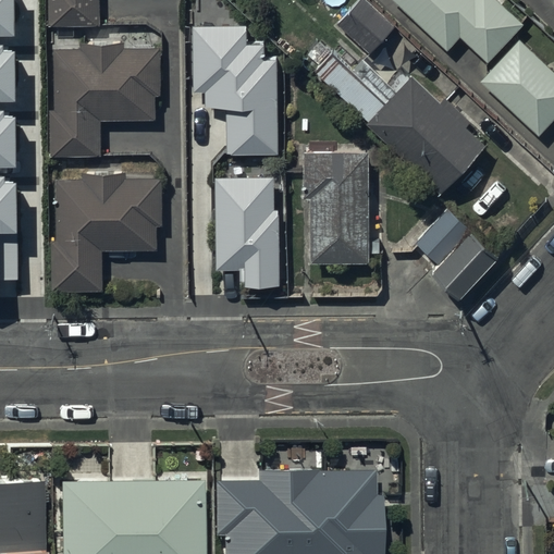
[(0,33),(15,33),(14,0),(0,0),(0,33)]
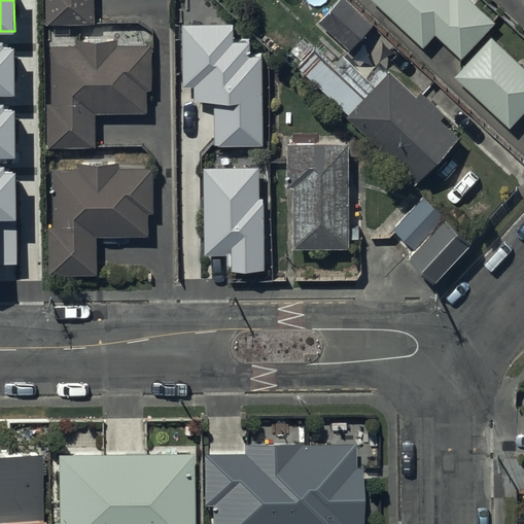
[(44,0),(44,26),(94,25),(93,0),(44,0)]
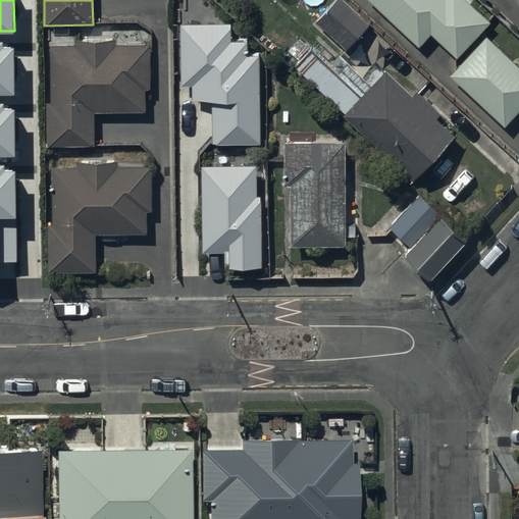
[(367,27),(338,0),(335,0),(314,24),(345,52),(367,27)]
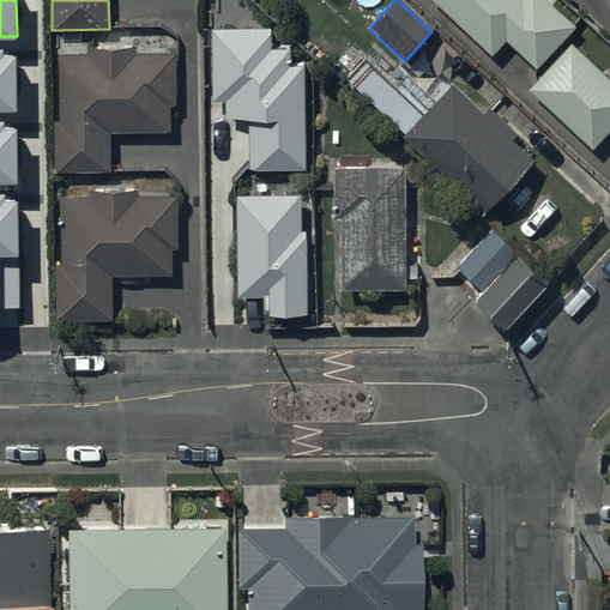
[(573,26),(544,0),(428,0),(490,55),(505,40),(536,68),(573,26)]
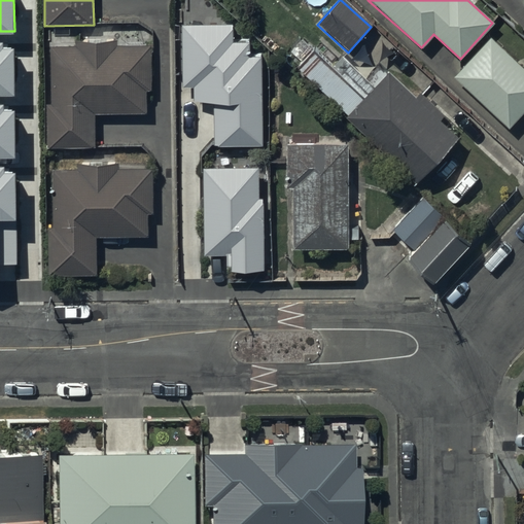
[(213,146),(262,146),(260,56),(249,56),(249,42),(231,42),(231,26),(181,26),(181,88),(191,88),(191,102),(213,102),(213,146)]
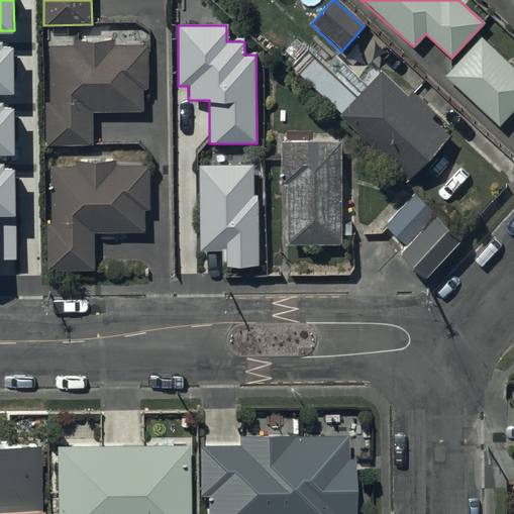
[(3,38),(0,38),(0,91),(14,91),(14,44),(4,44),(3,38)]
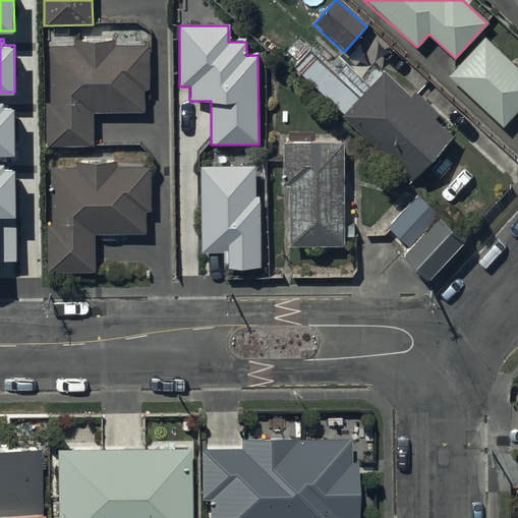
[(517,69),(483,39),(448,77),(503,127),(517,110),(517,69)]
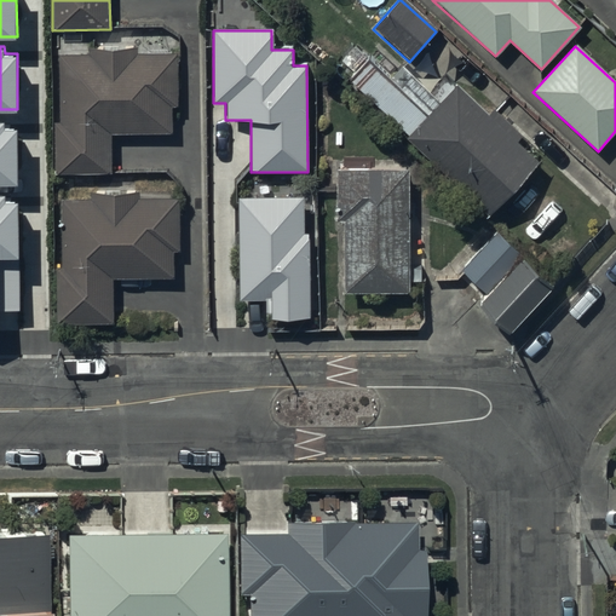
[(55,174),(111,173),(110,134),(171,134),(171,108),(178,108),(177,55),(136,55),(136,49),(88,50),(88,55),(58,56),(59,124),(53,124),(55,174)]
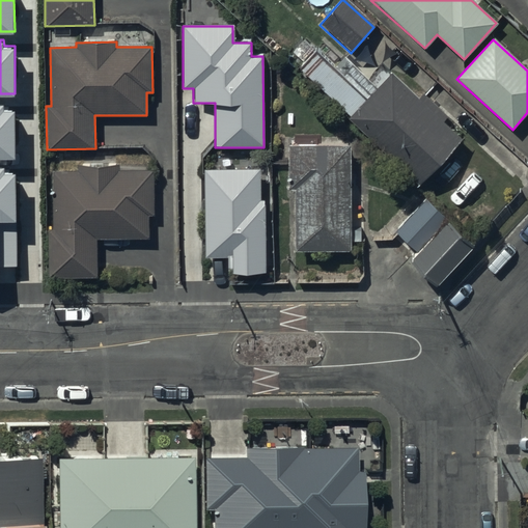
[(418,99),(391,73),(348,118),(419,184),(460,140),(441,122),(446,116),(422,93),(418,99)]
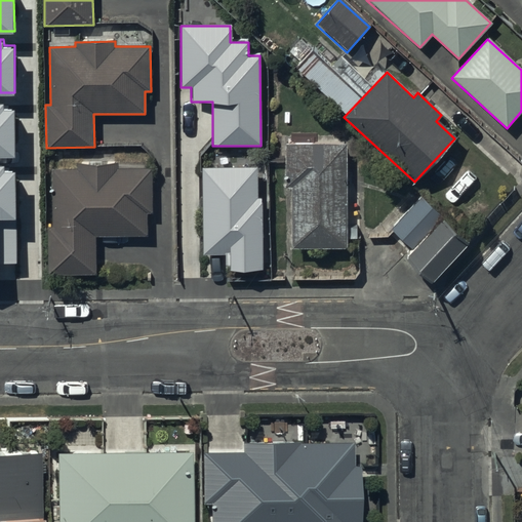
[(4,102),(0,101),(0,154),(15,155),(14,108),(4,108),(4,102)]
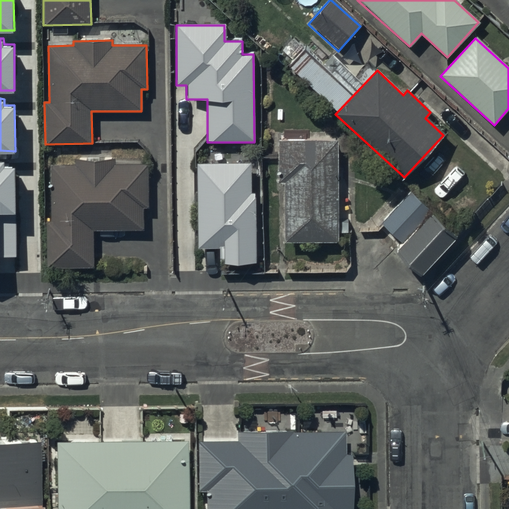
[(338,139),(277,140),(277,183),(284,183),(285,243),(339,243),(338,139)]
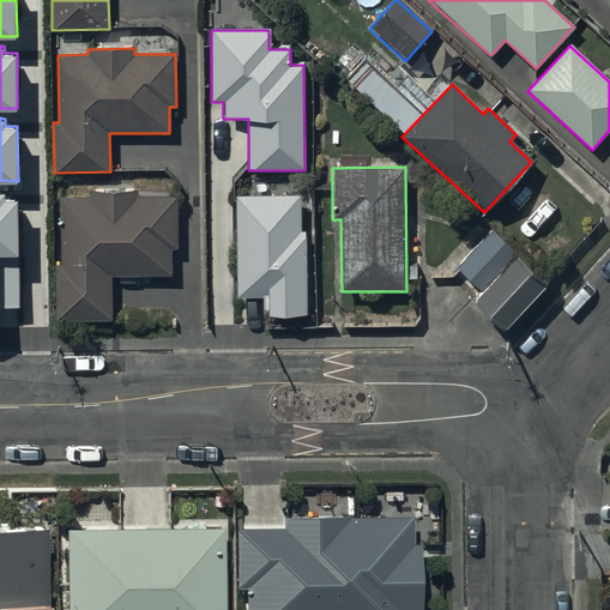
[(0,308),(19,308),(18,199),(5,199),(5,192),(0,191),(0,308)]
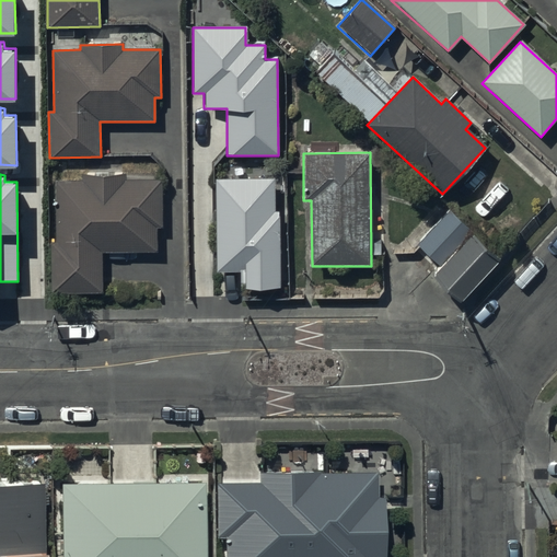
[(50,293),(101,293),(101,253),(155,253),(155,228),(162,228),(161,181),(124,181),(124,175),(81,175),(81,181),(54,181),(55,243),(49,243),(50,293)]
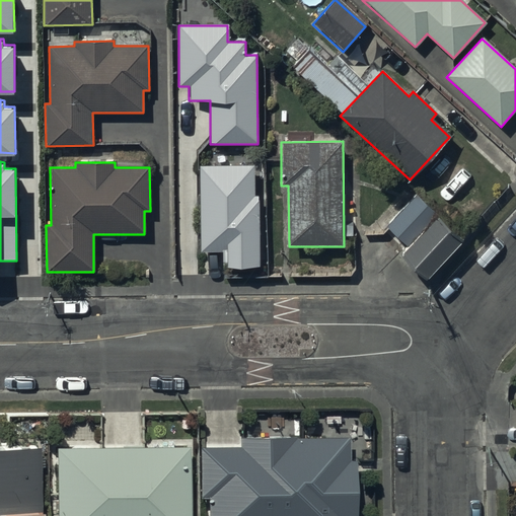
[(253,166),(199,167),(201,251),(223,251),(223,264),(227,264),(227,269),(261,268),(259,196),(253,196),(253,166)]
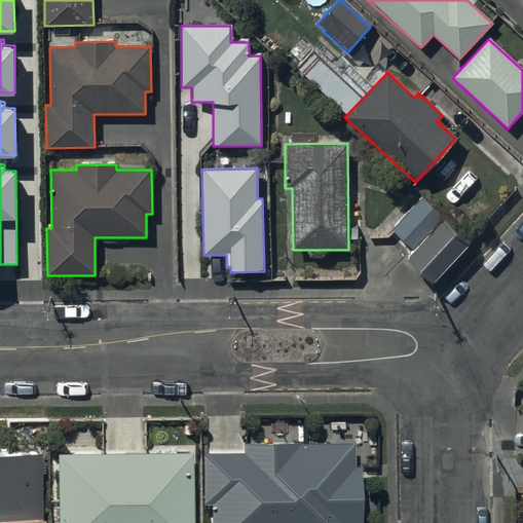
[(442,218),(421,198),(391,230),(412,250),(442,218)]
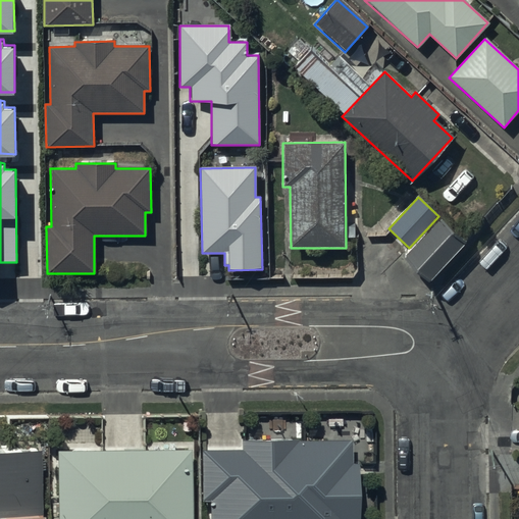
[(466,242),(440,218),(405,256),(429,279),(466,242)]
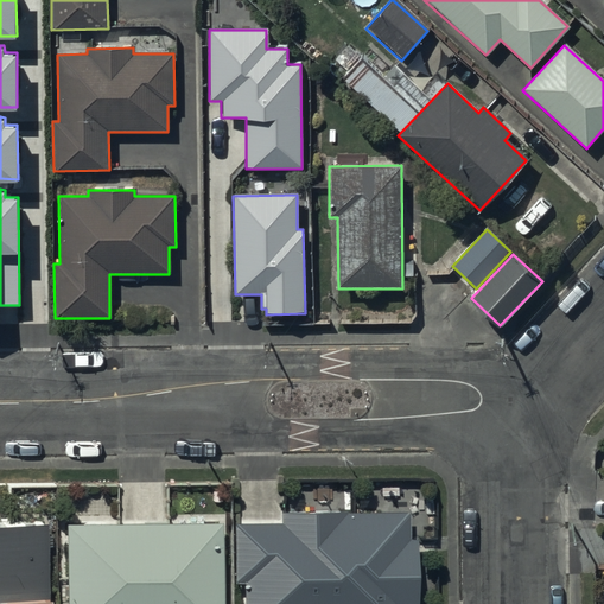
[(275,527),(228,527),(229,586),(240,586),(239,603),(413,603),(413,542),(405,542),(405,513),(275,515),(275,527)]
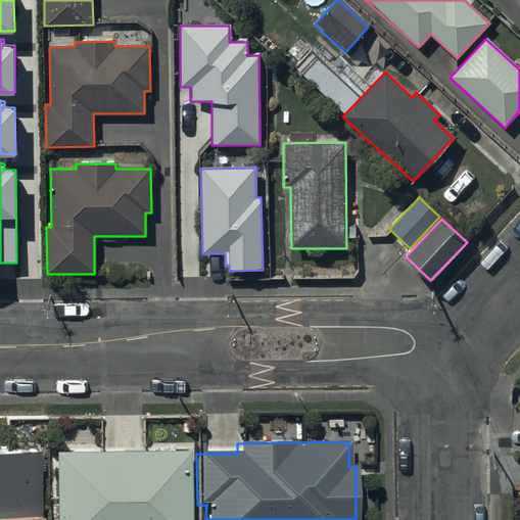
[(38,519),(39,454),(0,453),(0,519),(38,519)]
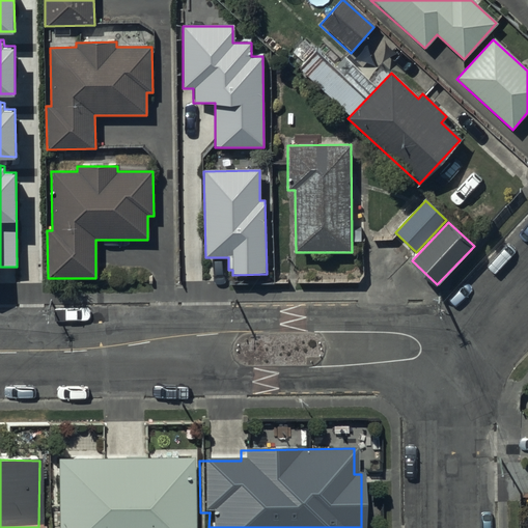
[(191,527),(191,461),(54,462),(54,527),(191,527)]
